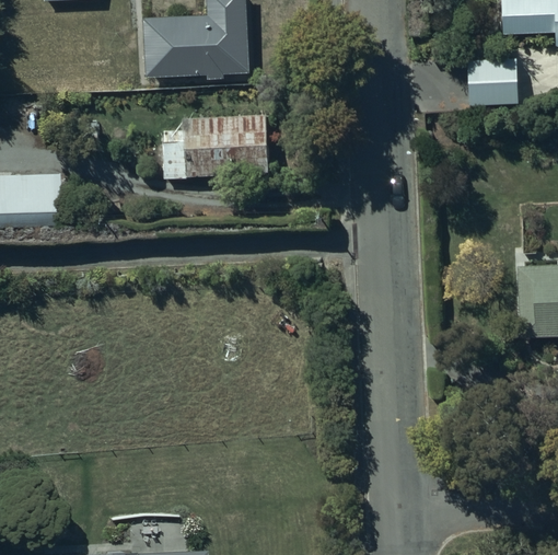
[(207,0),(208,14),(144,15),(146,77),(208,76),(208,81),(223,80),(223,73),(248,73),(246,0),(207,0)]
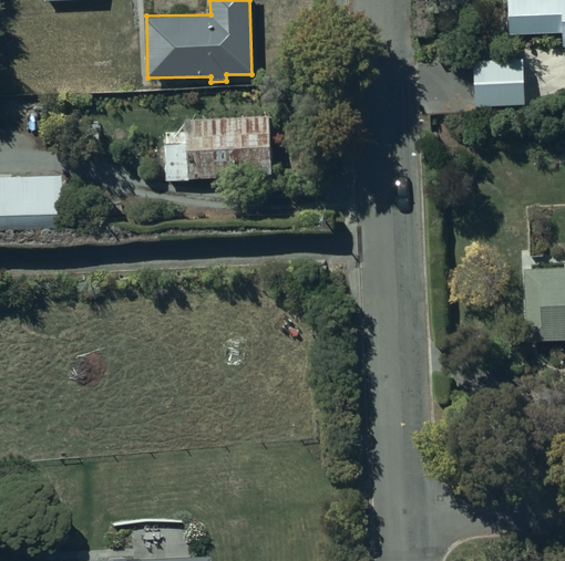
[(564,0),(506,0),(507,33),(561,32),(561,48),(564,47),(564,0)]
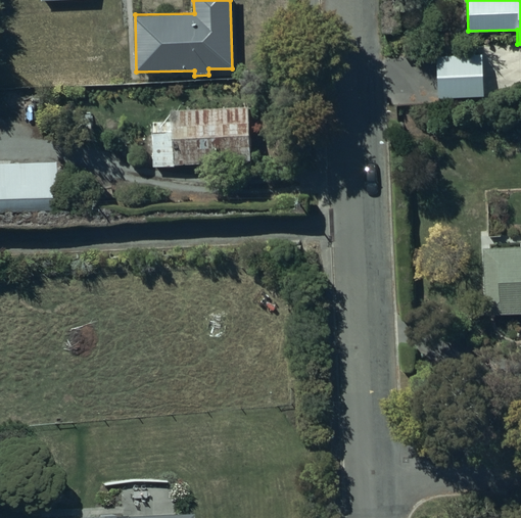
[(173,121),(151,121),(152,168),(176,168),(176,163),(251,163),(250,107),(173,108),(173,121)]
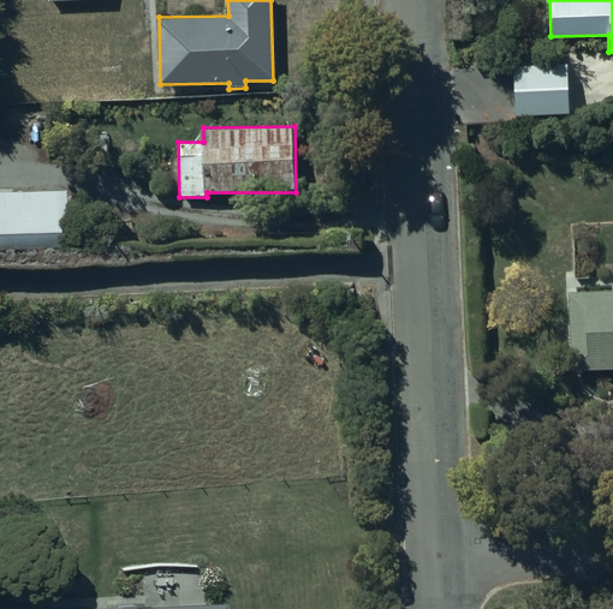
[(63,192),(0,193),(0,251),(64,250),(63,192)]
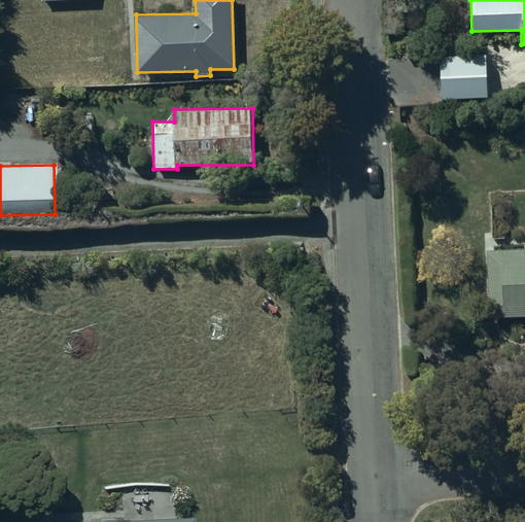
[(524,248),(486,249),(488,317),(524,316),(524,248)]
